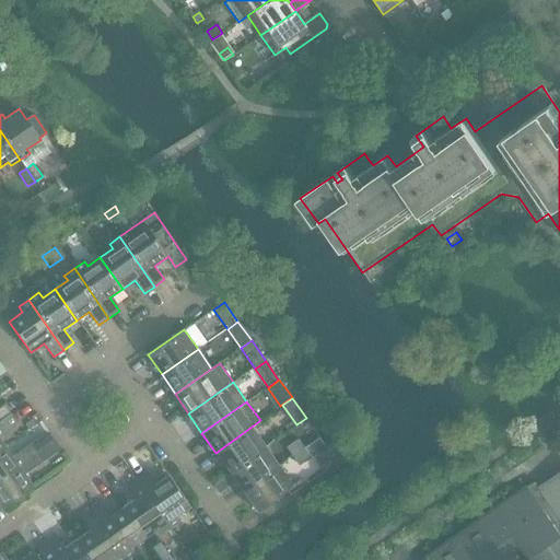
[(0,420),(10,413),(3,406),(0,408),(0,420)]
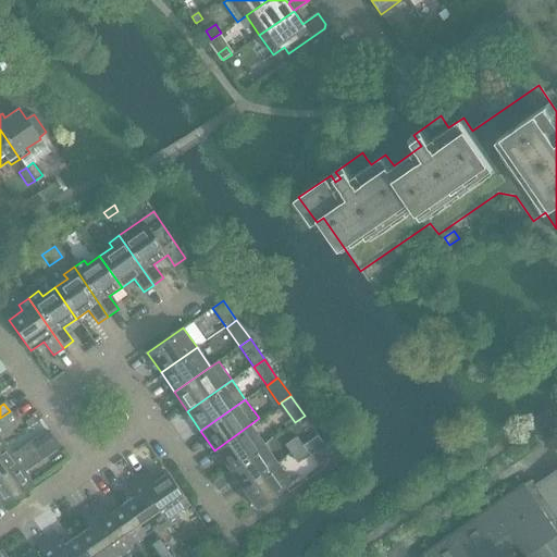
[(0,431),(15,421),(10,411),(0,418),(0,446),(4,444),(0,436),(0,431)]
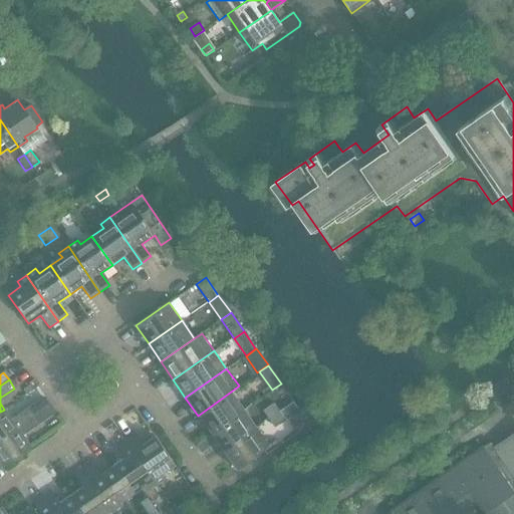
[(210,433),(243,410),(231,392),(198,416),(210,433)]
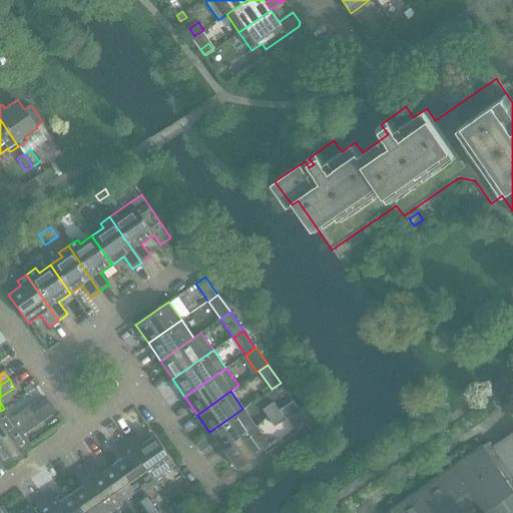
[(268,418),(279,411),(273,403),(262,410),(268,418)]
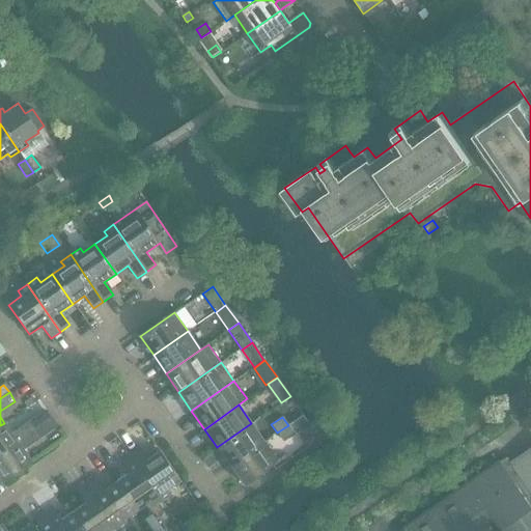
[(0,425),(0,453),(34,429),(29,421),(18,429),(11,434),(4,423),(0,425)]
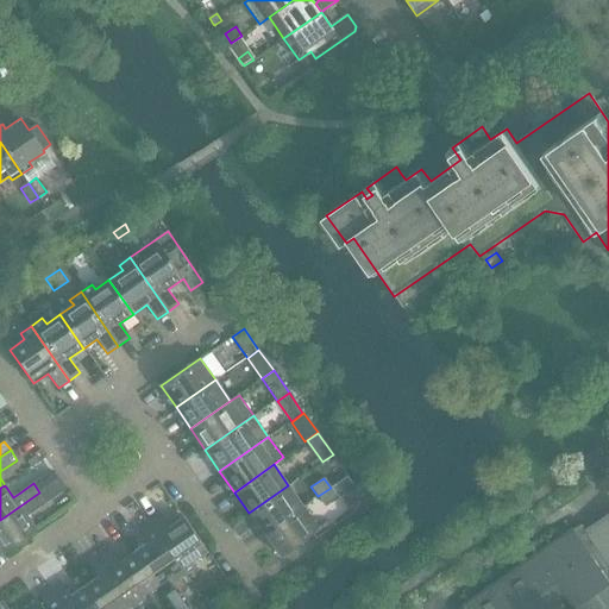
[(263,534),(303,507),(288,485),(249,513),(263,534)]
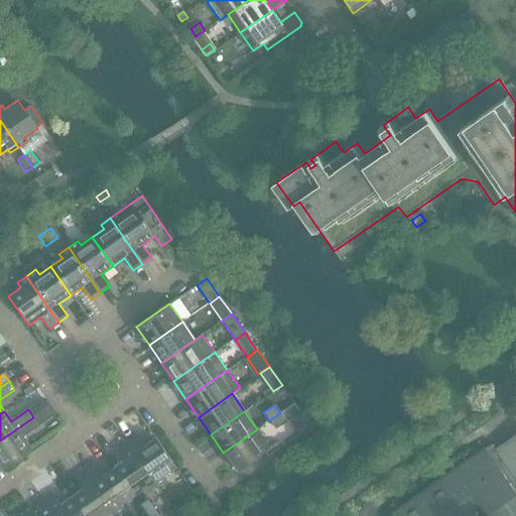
[(274,428),(285,420),(280,413),(269,420),(274,428)]
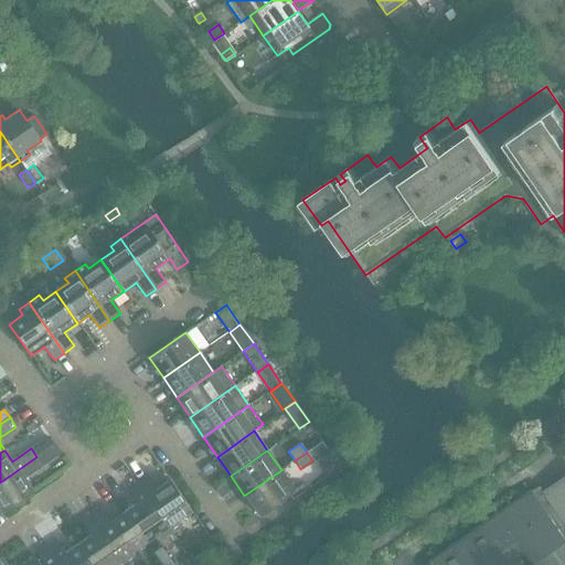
[(43,466),(36,457),(0,482),(0,512),(33,490),(24,479),(43,466)]
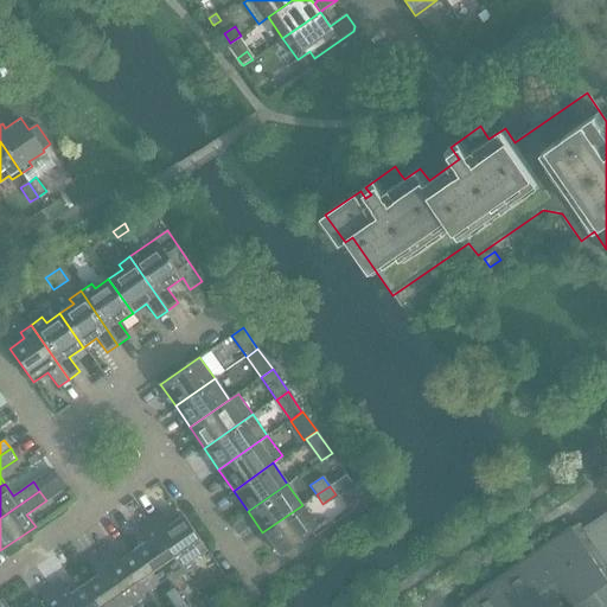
[(302,505),(262,532),(278,554),(317,526),(302,505)]
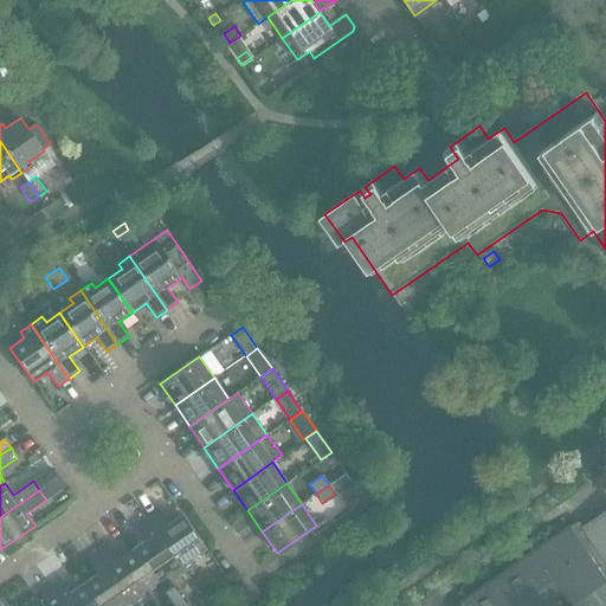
[(147,517),(184,572),(194,565),(191,559),(205,548),(182,514),(167,524),(158,510),(147,517)]
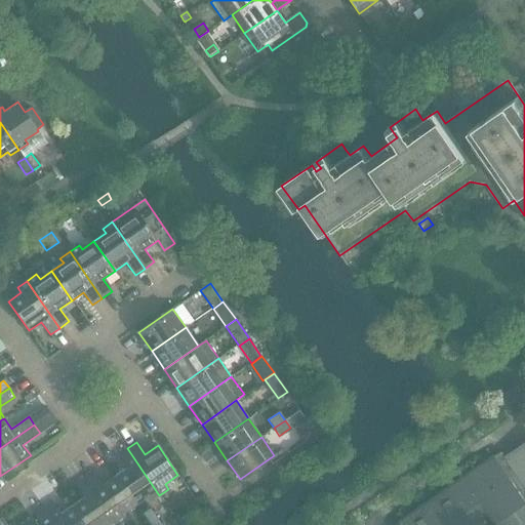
[(524,524),(524,445),(506,458),(502,453),(496,457),(495,457),(397,524),(476,524),(489,517),(494,524),(524,524)]
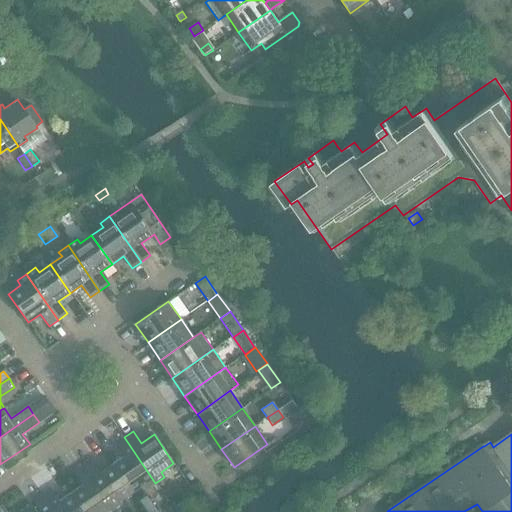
[(146,489),(155,483),(124,437),(114,444),(123,456),(111,464),(131,493),(143,485),(146,489)]
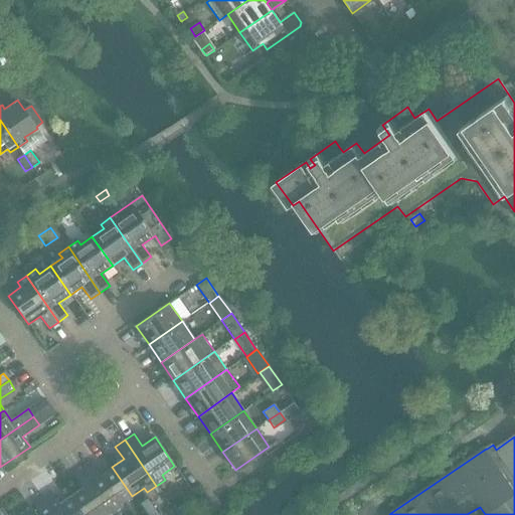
[(132,496),(112,467),(101,475),(92,463),(82,469),(115,514),(124,508),(121,503),(132,496)]
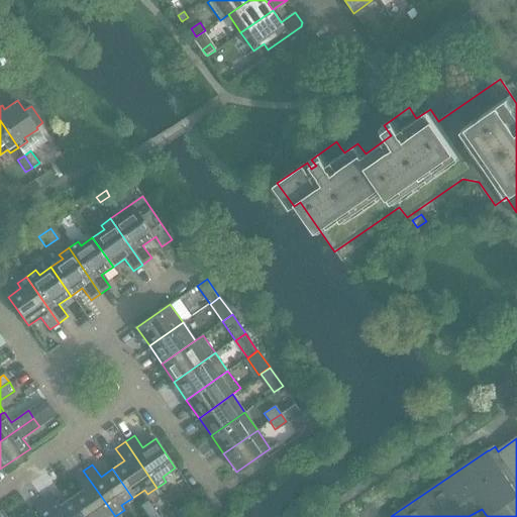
[(114,516),(115,516),(83,471),(74,477),(83,490),(71,498),(84,516),(114,516)]
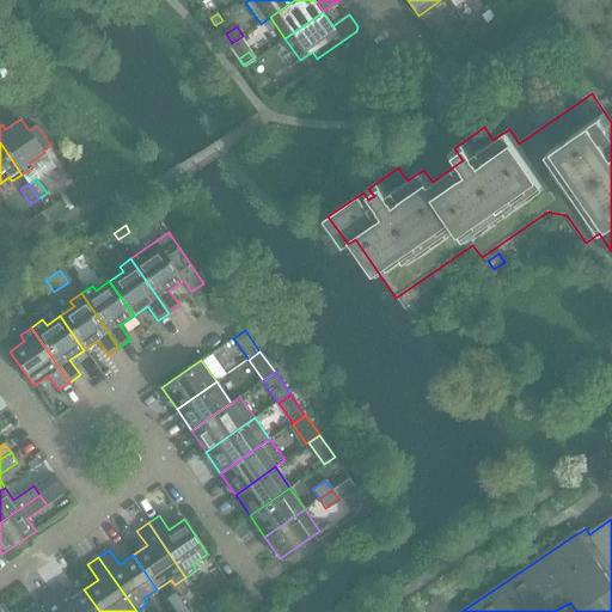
[(99,611),(84,589),(71,599),(60,585),(49,592),(62,611),(99,611)]
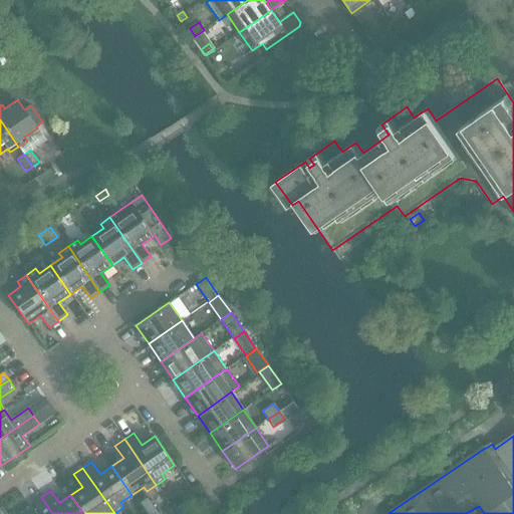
[(52,513),(41,497),(32,503),(39,513),(52,513)]
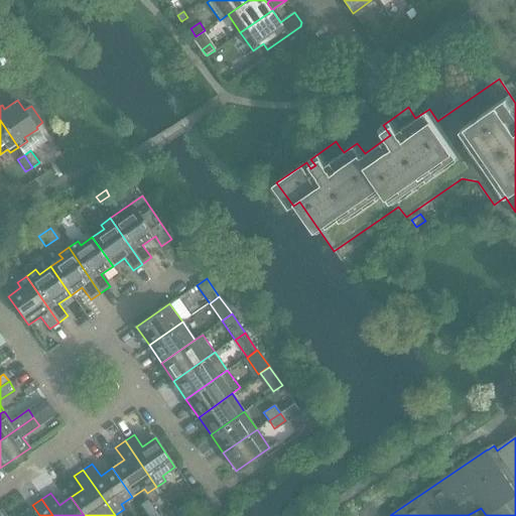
[(178,510),(182,515),(184,515),(195,510),(189,503),(178,510)]
